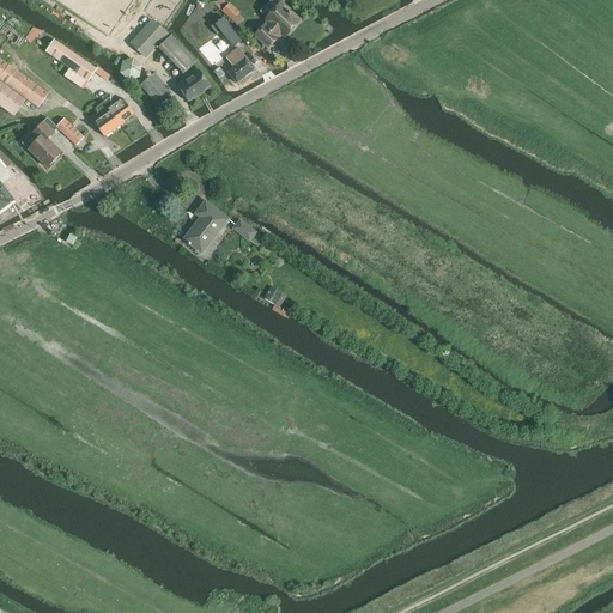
[(127,11),(107,0),(105,0),(98,13),(120,25),(127,11)]
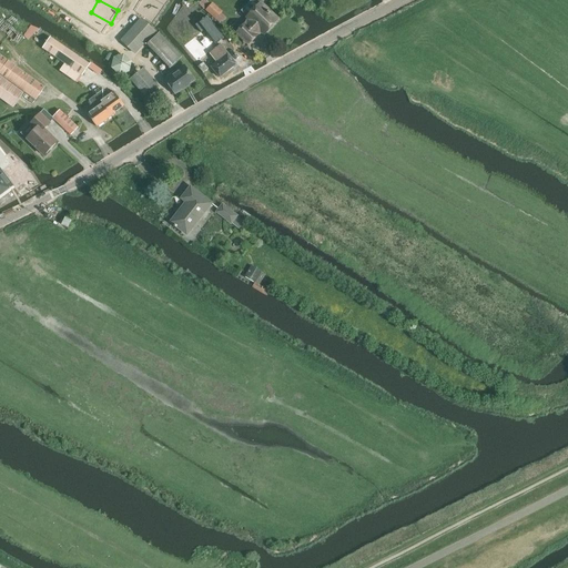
[(261,29),(264,33),(277,20),(259,1),(246,16),(250,19),(237,33),(249,43),(257,34),(256,33),(261,29)]
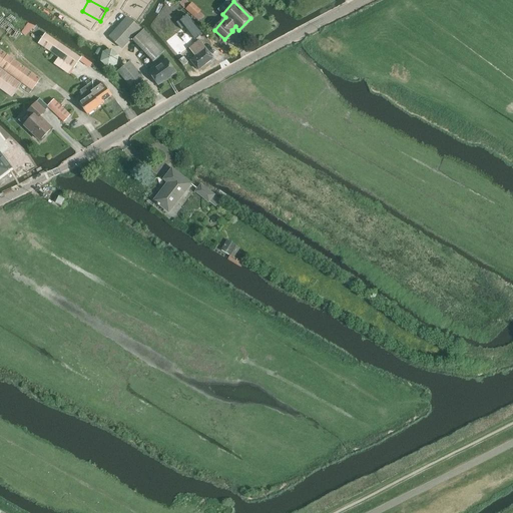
[(200,10),(190,2),(184,10),(194,18),(200,10)]
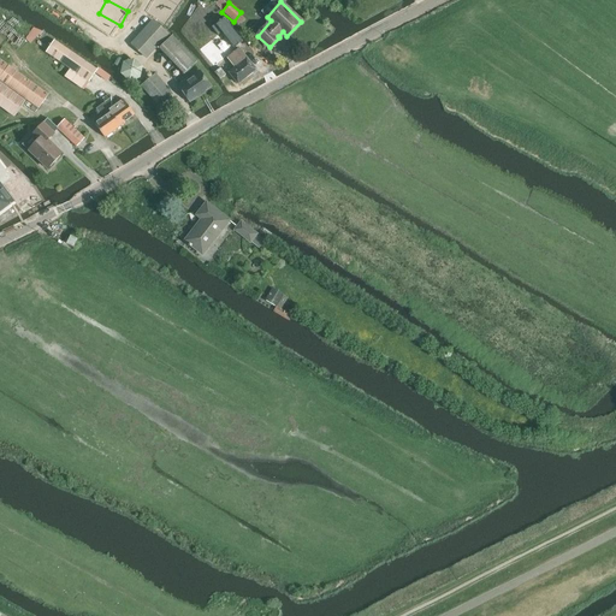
[(154,19),(131,43),(135,47),(146,57),(167,33),(154,19)]
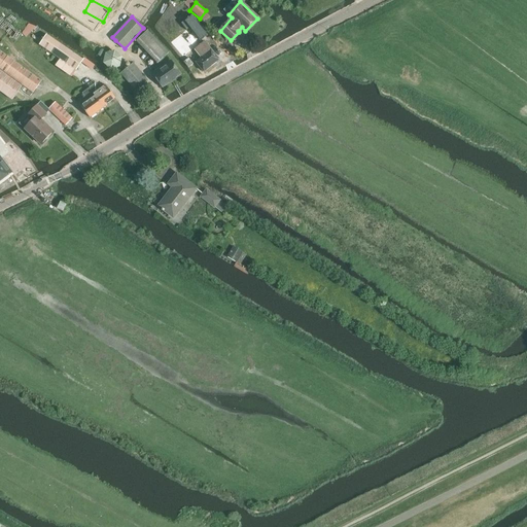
[(197,22),(189,27),(201,41),(208,35),(197,22)]
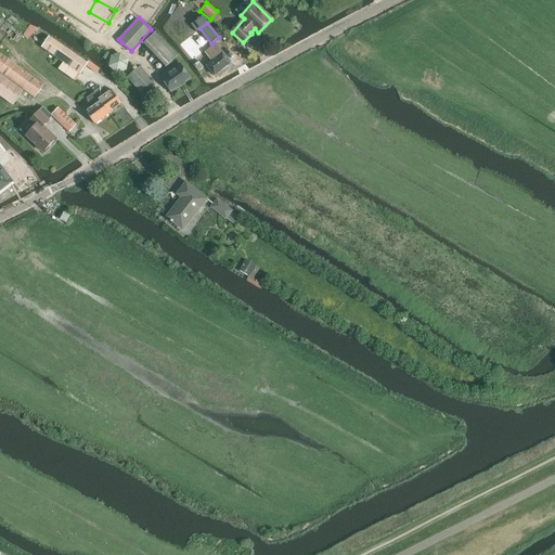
[(30,25),(23,35),(27,39),(37,28),(38,28),(30,25)]
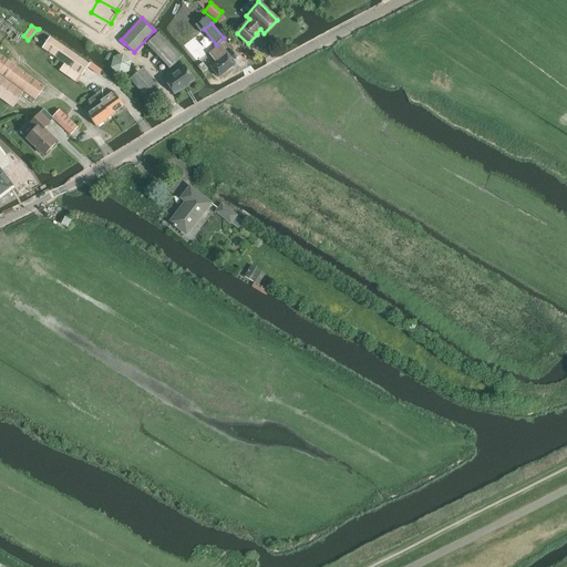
[(158,33),(146,44),(169,69),(182,57),(158,33)]
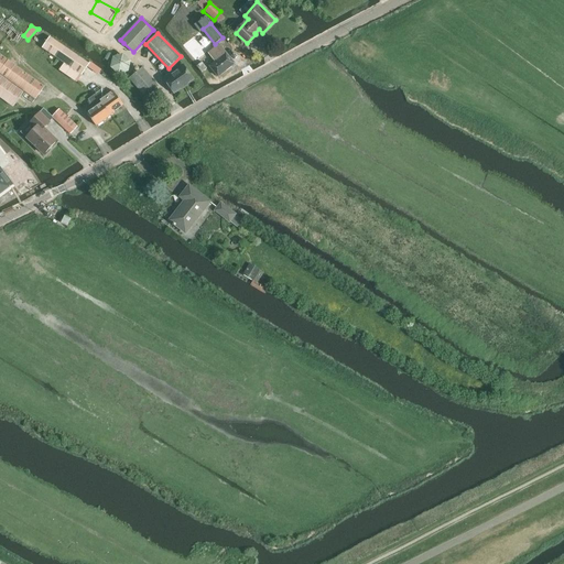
[(89,64),(50,35),(42,47),(82,75),(87,67),(89,64)]
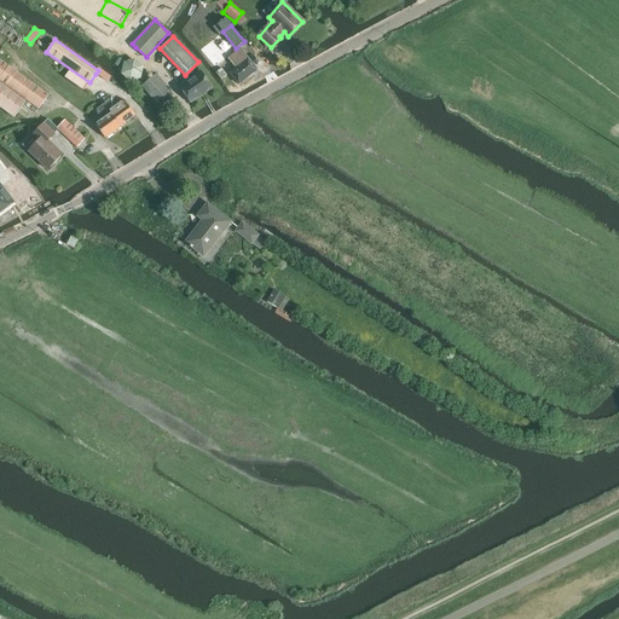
[(241,48),(229,58),(236,68),(230,73),(239,85),(258,70),(241,48)]
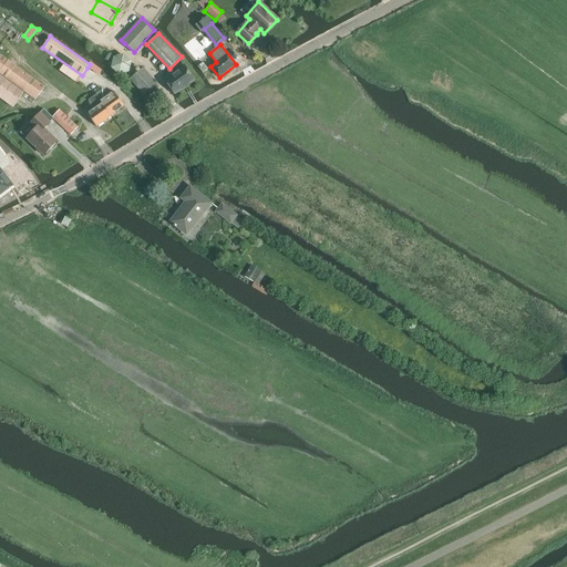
[(0,73),(37,100),(44,88),(0,54),(0,73)]
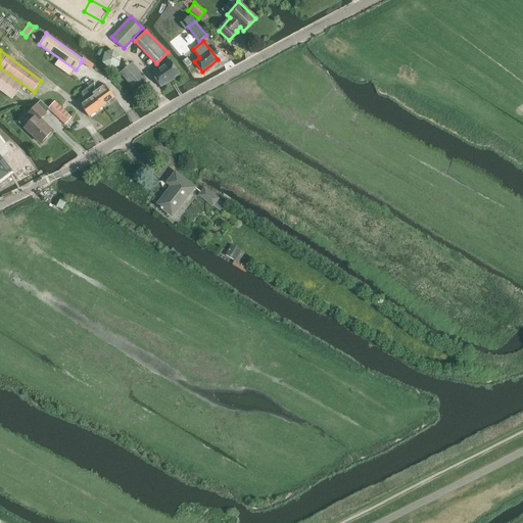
[(83,59),(81,62),(91,69),(93,65),(94,64),(84,57),(83,59)]
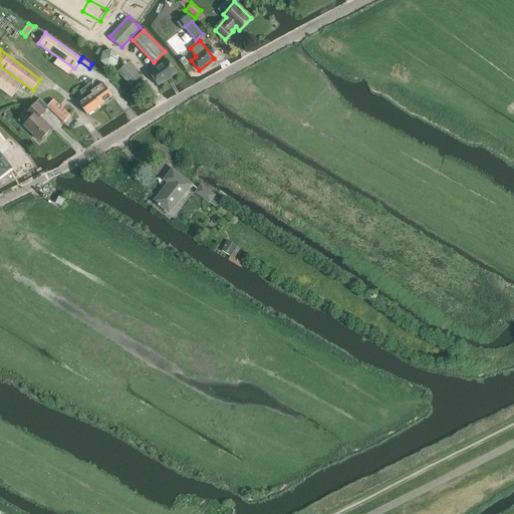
[(184,66),(189,62),(184,56),(180,60),(184,66)]
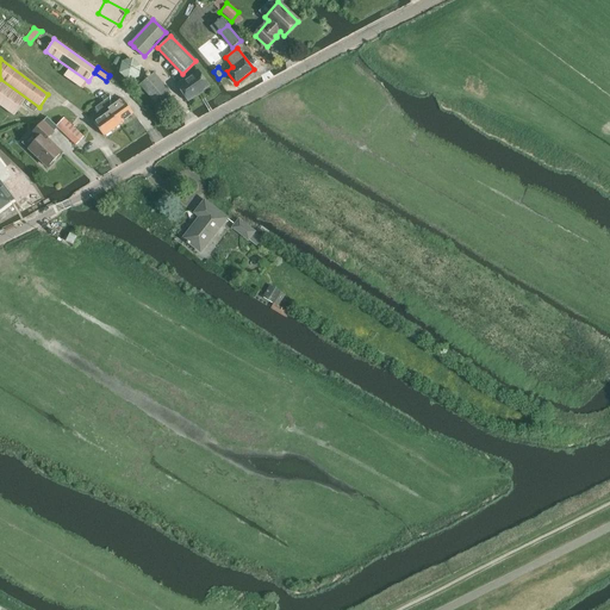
[(188,99),(207,86),(198,70),(186,79),(182,78),(179,81),(178,83),(188,99)]
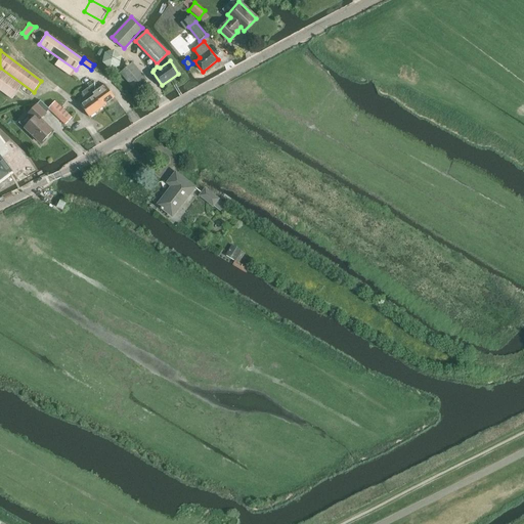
[(135,90),(147,80),(132,62),(120,73),(135,90)]
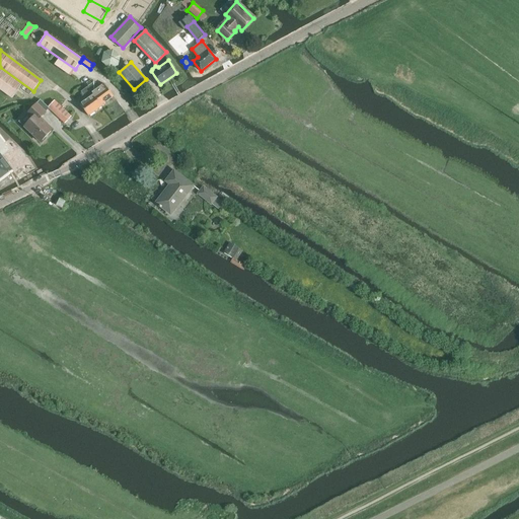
[(0,68),(0,89),(12,98),(22,84),(0,68)]
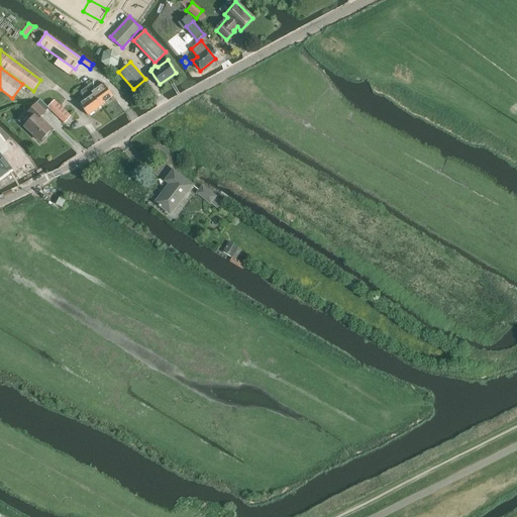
[(101,105),(113,96),(104,84),(98,88),(94,82),(87,87),(91,93),(92,92),(101,105)]
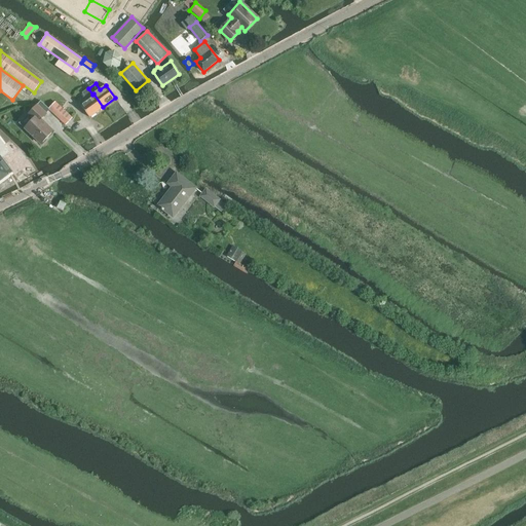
[(89,117),(104,107),(103,107),(94,94),(92,95),(88,88),(82,94),(87,101),(81,106),(89,117)]
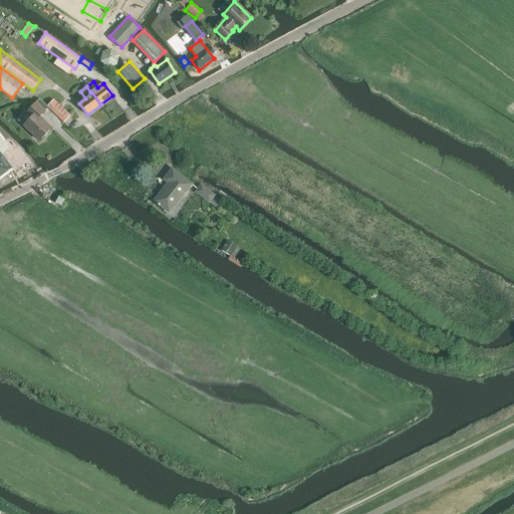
[(47,106),(40,98),(37,101),(46,110),(48,107),(64,122),(70,115),(53,99),(47,106)]
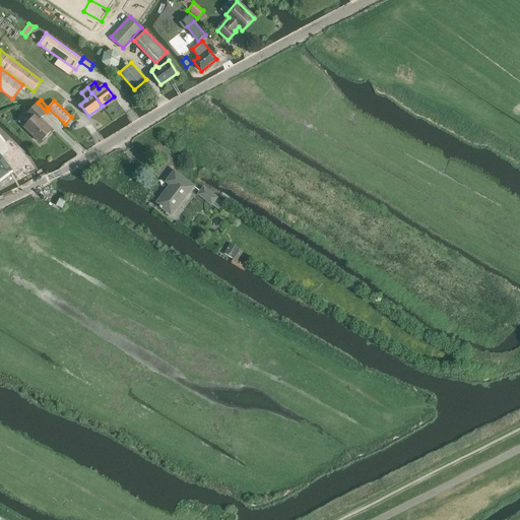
[(47,112),(38,103),(37,103),(26,113),(31,118),(24,127),(41,142),(53,129),(41,118),(47,112)]
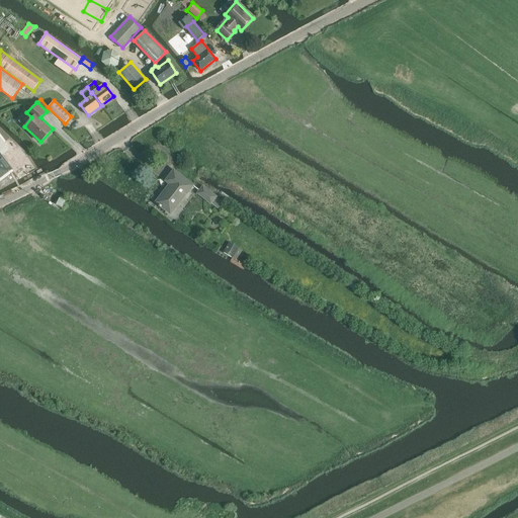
[(9,150),(0,138),(0,178),(12,169),(1,155),(9,150)]
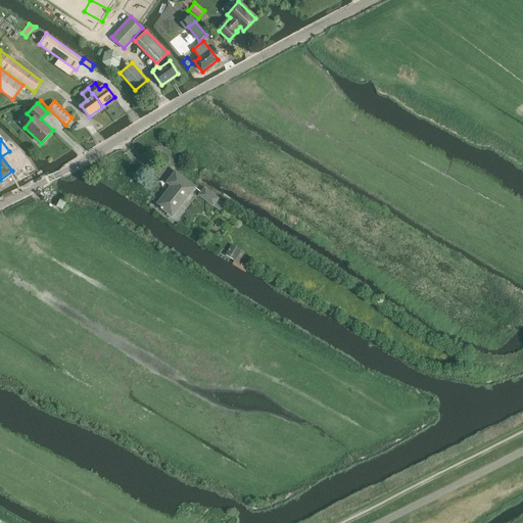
[(157,204),(173,216),(195,187),(176,172),(168,183),(172,186),(157,204)]
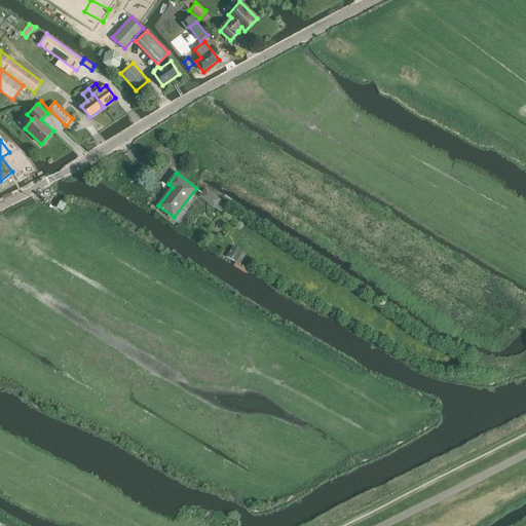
[(221,199),(207,187),(199,196),(215,209),(216,207),(223,214),(228,207),(221,200),(221,199)]
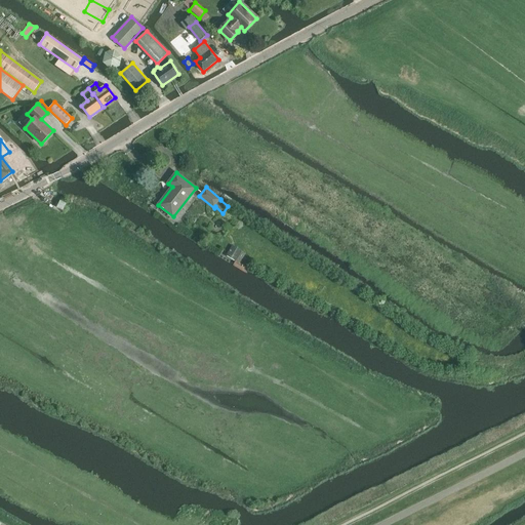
[(56,207),(63,210),(66,204),(59,201),(56,207)]
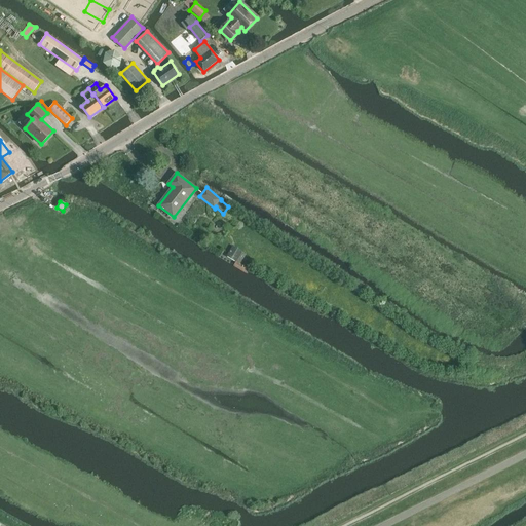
[(232,247),(227,256),(237,261),(242,253),(232,247)]
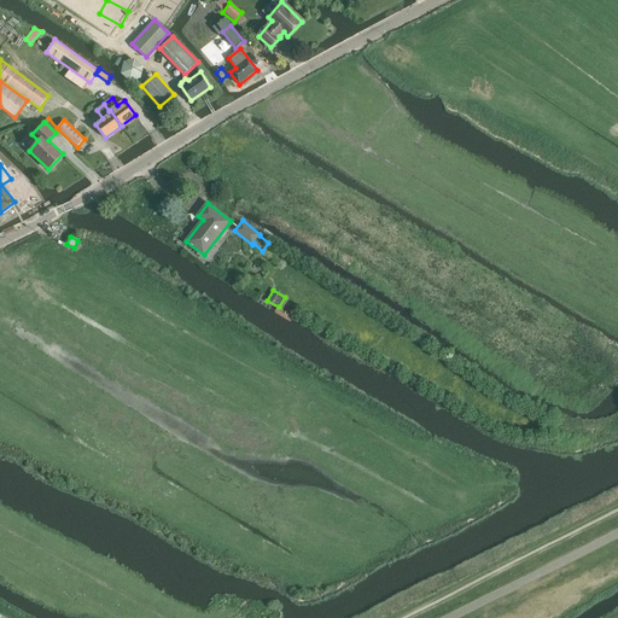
[(278,308),(275,312),(291,321),(292,319),(293,318),(283,310),(278,308)]
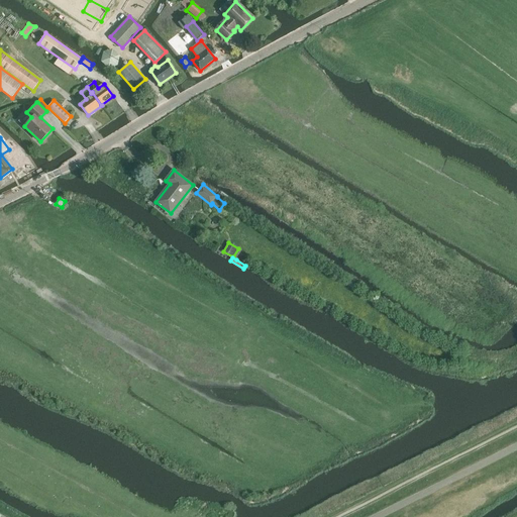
[(348,279),(345,283),(354,290),(357,286),(348,279)]
